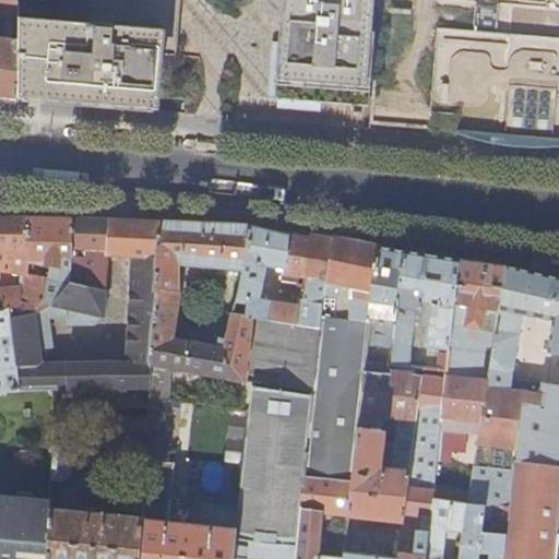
[(0,0),(0,97),(19,100),(19,92),(20,22),(19,0),(0,0)]
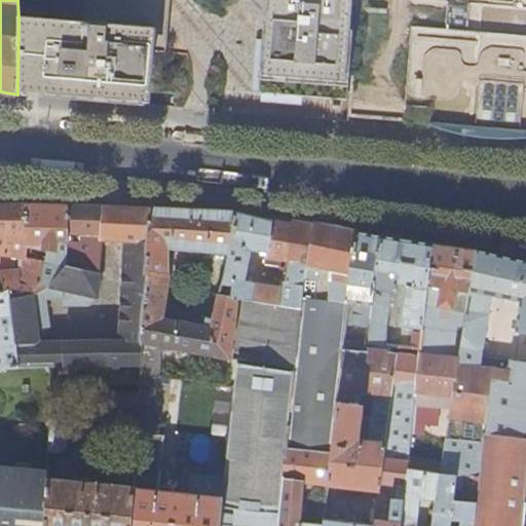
[(99,84),(99,92),(133,96),(147,96),(148,85),(151,50),(163,51),(166,0),(82,0),(80,25),(76,82),(99,84)]
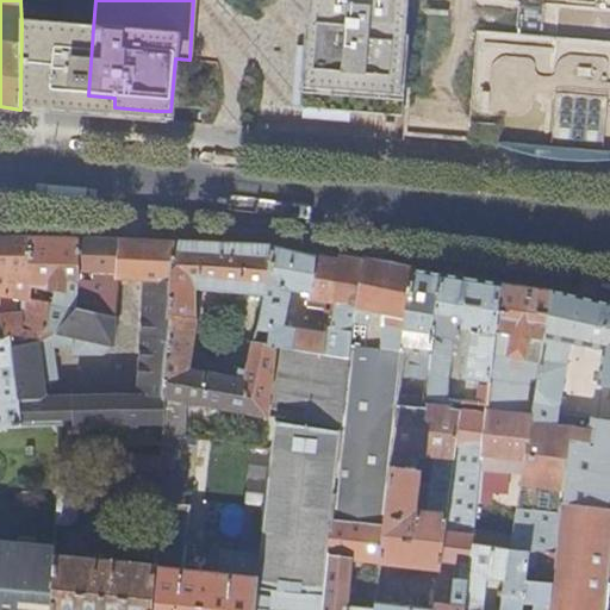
[(316,0),(313,32),(312,45),(315,45),(311,99),(338,101),(371,104),(400,106),(408,0),(316,0)]
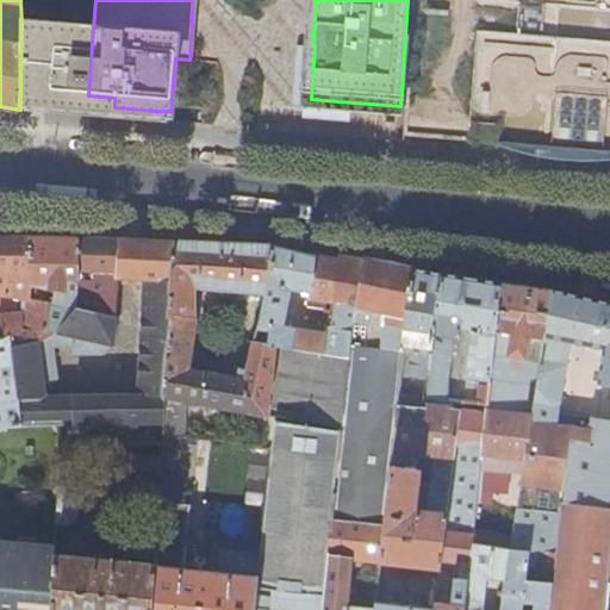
[(609,0),(414,0),(405,106),(403,129),(422,131),(422,136),(459,139),(498,142),(504,56),(548,60),(548,66),(609,70),(609,0)]
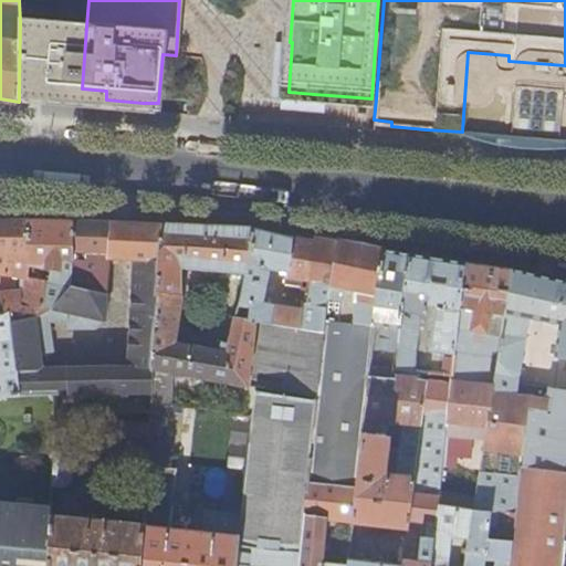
[(20,22),(19,93),(64,96),(93,98),(106,100),(106,91),(82,88),(86,27),(70,25),(56,24),(20,22)]
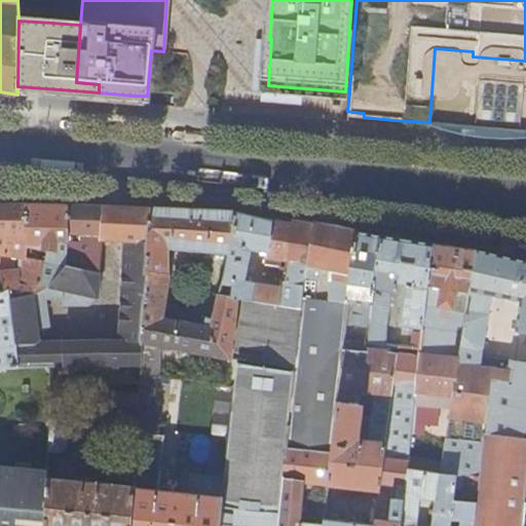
[(525,61),(473,57),(473,51),(435,48),(429,122),(431,126),(443,129),(449,129),(457,130),(471,136),(490,138),(502,139),(525,136),(525,61)]
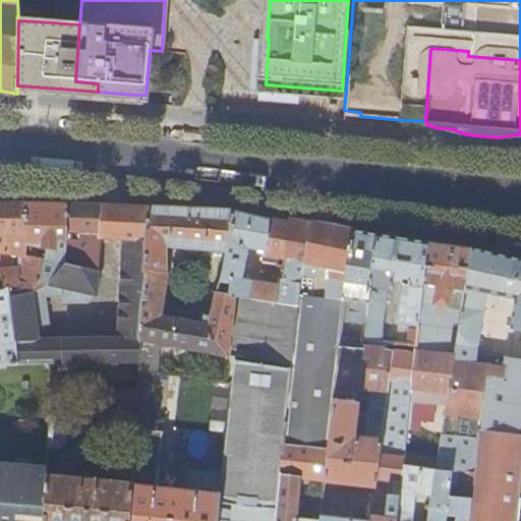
[(26,230),(27,200),(2,201),(0,200),(0,250),(9,252),(11,230),(26,230)]
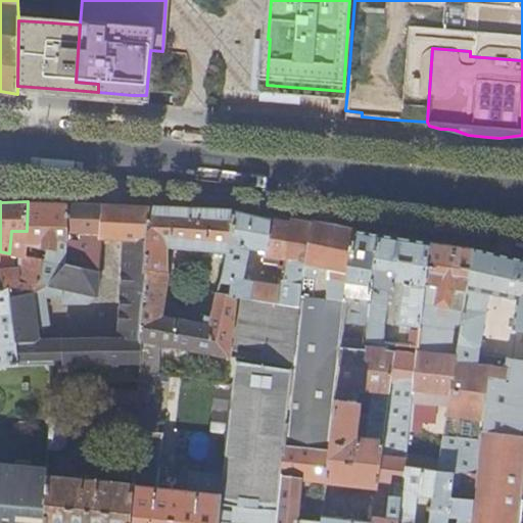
[(101,239),(104,204),(79,203),(28,201),(27,231),(11,231),(9,253),(19,255),(27,256),(29,246),(36,247),(35,257),(41,258),(40,283),(20,282),(9,287),(10,298),(35,293),(46,288),(50,285),(68,265),(56,250),(58,239),(82,241),(82,247),(77,246),(75,267),(99,272),(101,239)]
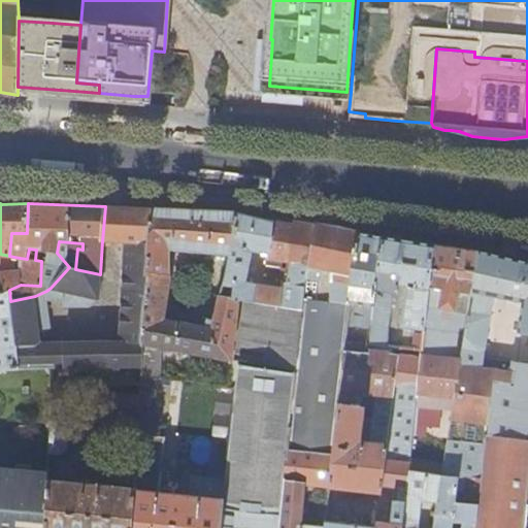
[(53,367),(141,365),(142,323),(143,321),(150,273),(146,272),(153,208),(125,207),(105,206),(102,241),(126,242),(124,276),(123,276),(123,277),(121,276),(120,283),(124,284),(119,341),(39,343),(38,333),(48,332),(51,330),(46,291),(35,296),(10,301),(19,367),(53,367)]
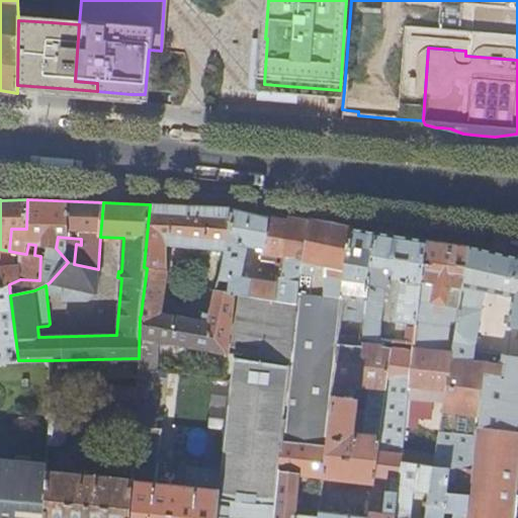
[(140,317),(139,358),(139,368),(156,370),(158,341),(228,352),(236,291),(217,288),(208,314),(203,313),(201,321),(161,313),(167,272),(167,245),(225,249),(233,207),(201,206),(150,204),(144,267),(147,268),(141,315),(140,317)]
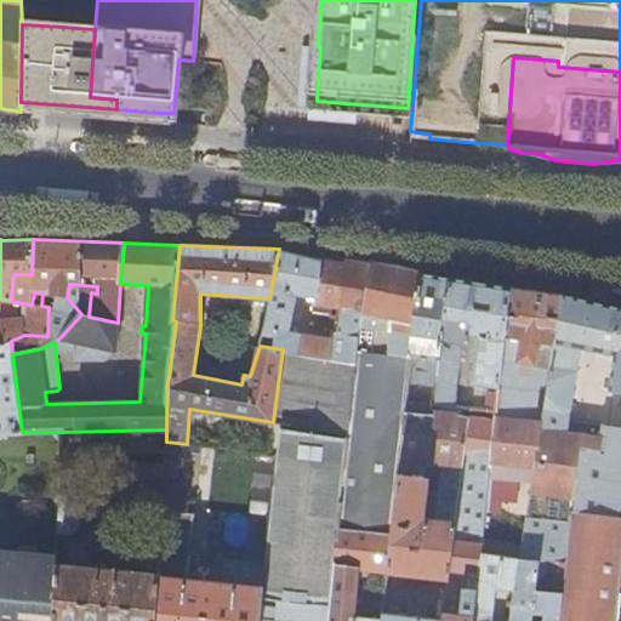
[(289,351),(354,360),(357,340),(371,262),(358,260),(279,249),(269,298),(260,346),(283,349),(289,351)]
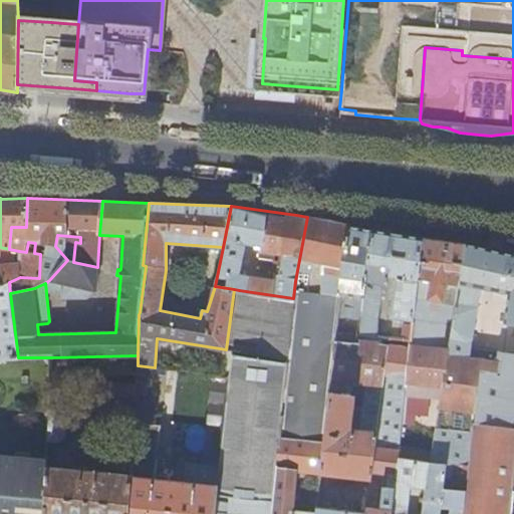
[(287,360),(287,364),(280,438),(324,443),(334,342),(335,332),(339,294),(350,224),(332,221),(307,217),(295,281),(293,298),(287,360)]
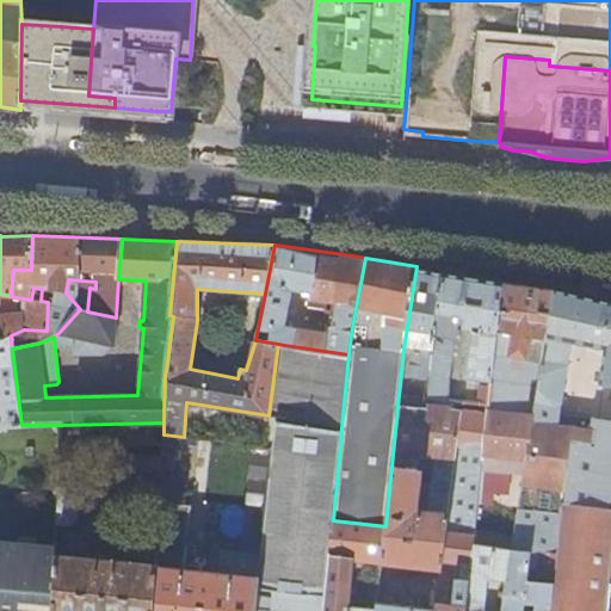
[(423,267),(417,266),(403,350),(413,351),(409,376),(430,378),(445,271),(433,270),(423,267)]
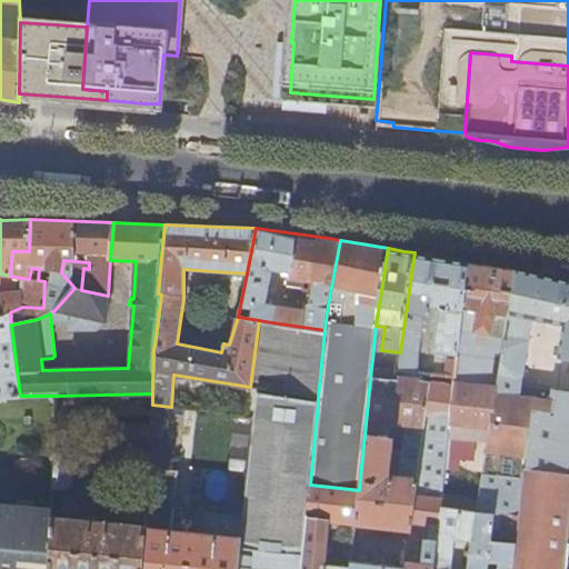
[(442,256),(415,252),(400,352),(398,369),(417,371),(423,313),(428,315),(429,306),(438,307),(431,352),(456,355),(461,329),(471,260),(442,256)]
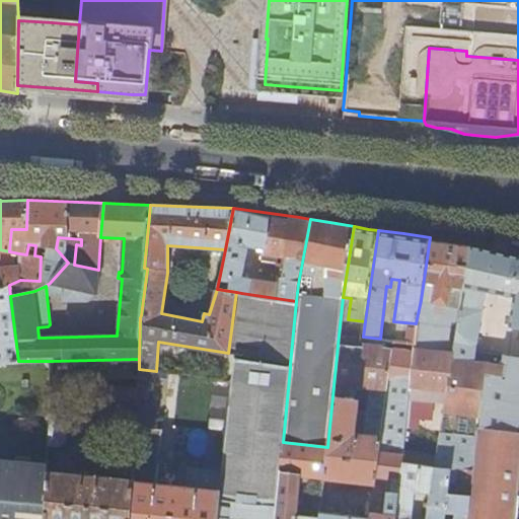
[(451,241),(430,237),(421,300),(448,305),(449,296),(451,285),(463,287),(470,244),(451,241)]
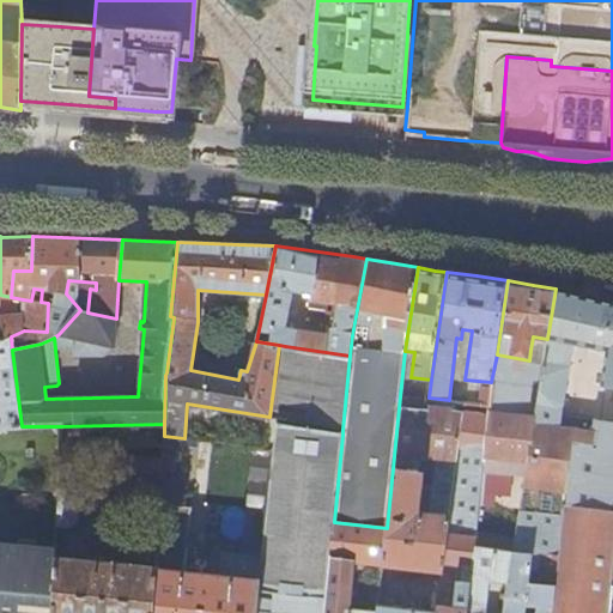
[(534,420),(562,424),(575,344),(592,346),(608,350),(602,382),(612,384),(612,299),(599,297),(556,289),(547,339),(545,353),(535,413),(534,420)]
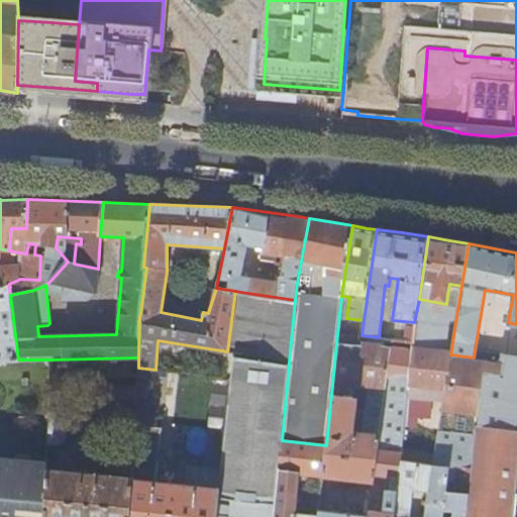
[(0,268),(6,286),(9,284),(20,279),(39,280),(40,255),(34,254),(26,253),(19,252),(19,266),(0,267),(0,268)]
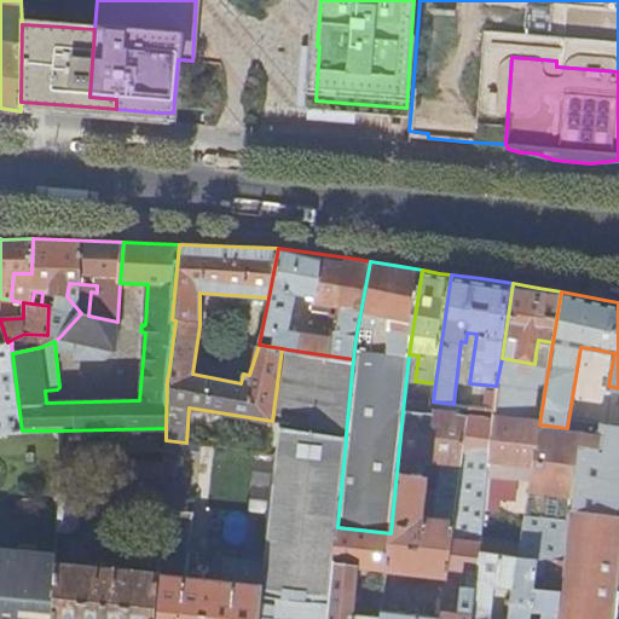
[(88,316),(81,313),(59,337),(74,340),(74,360),(105,360),(116,350),(120,322),(117,322),(88,316)]
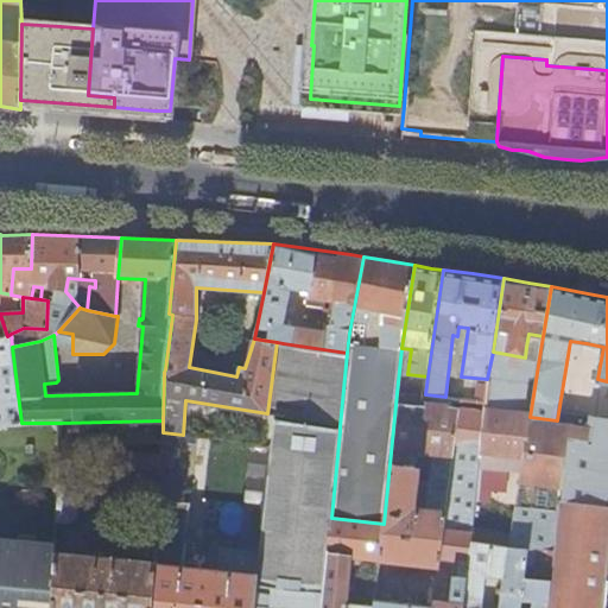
[(0,424),(21,423),(12,347),(11,334),(7,336),(0,340),(0,424)]
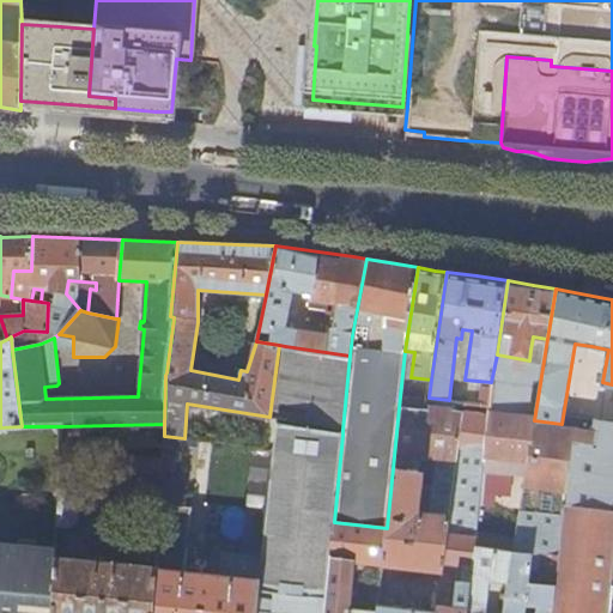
[(545,353),(547,339),(533,337),(530,350),(545,353)]
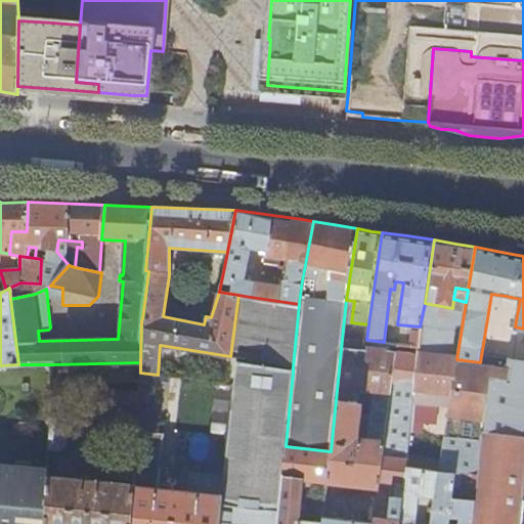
[(244,296),(235,356),(293,367),(299,304),(244,296)]
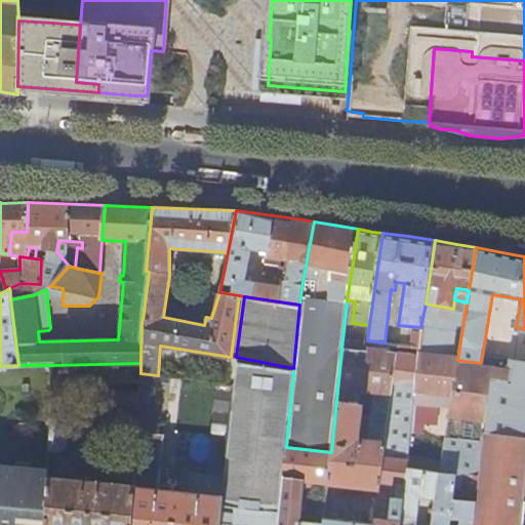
[(453,309),(426,304),(420,327),(419,331),(418,347),(417,350),(448,354),(453,309)]
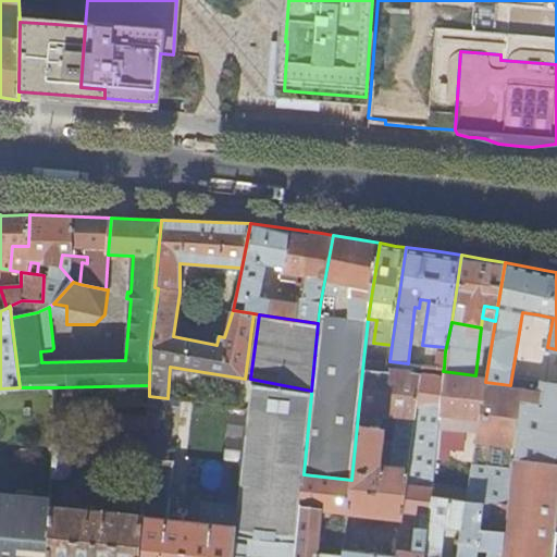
[(444,368),(445,351),(437,351),(435,367),(444,368)]
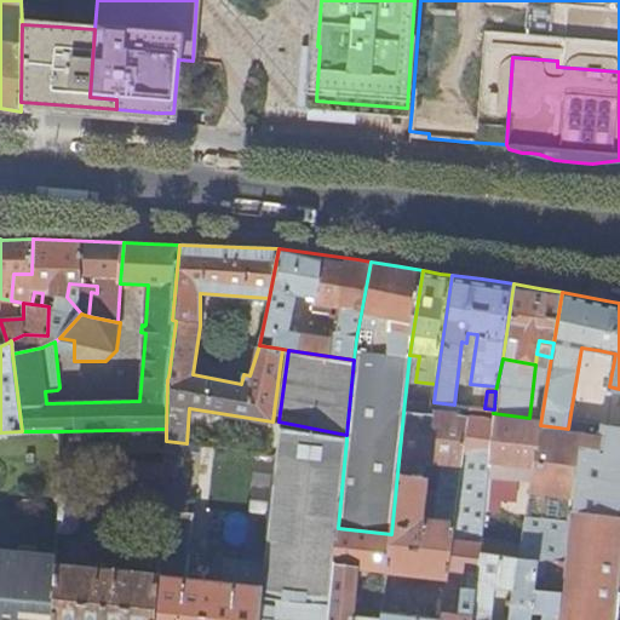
[(405,401),(403,413),(432,415),(432,414),(434,402),(405,401)]
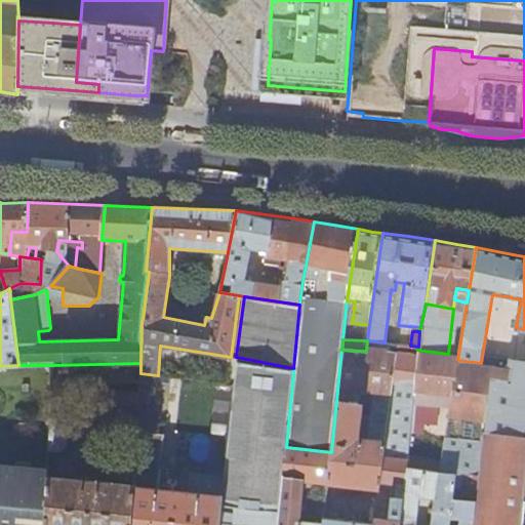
[(341,350),(331,452),(328,482),(377,487),(384,443),(360,441),(359,448),(351,447),(352,433),(356,434),(359,404),(355,403),(357,391),(390,394),(395,353),(391,353),(390,351),(366,351),(366,352),(341,350)]
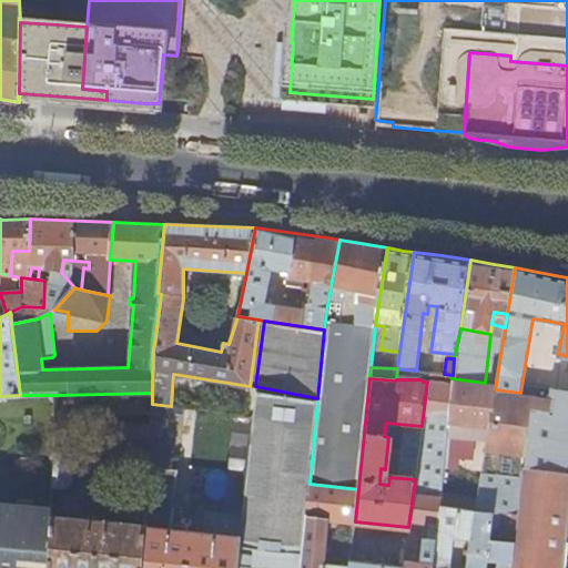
[(452,378),(452,384),(447,427),(488,430),(495,389),(496,383),(485,383),(452,378)]
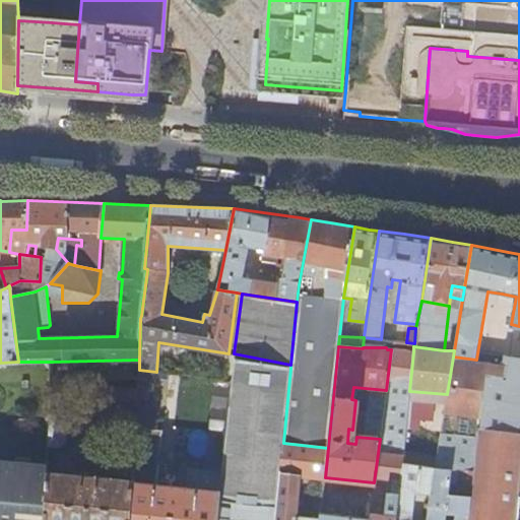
[(370,518),(369,519),(394,519),(401,463),(405,431),(409,391),(413,351),(391,348),(391,349),(386,390),(380,439),(374,482),(370,518)]
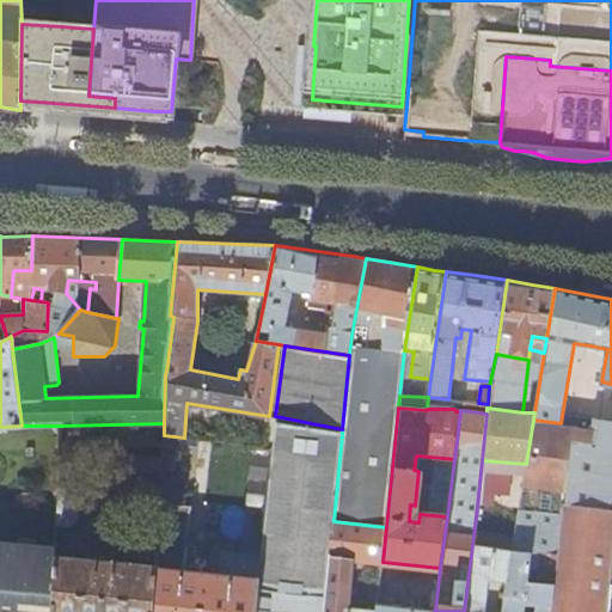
[(570,439),(562,493),(562,503),(610,509),(611,493),(611,420),(594,418),(593,427),(592,441),(570,439)]
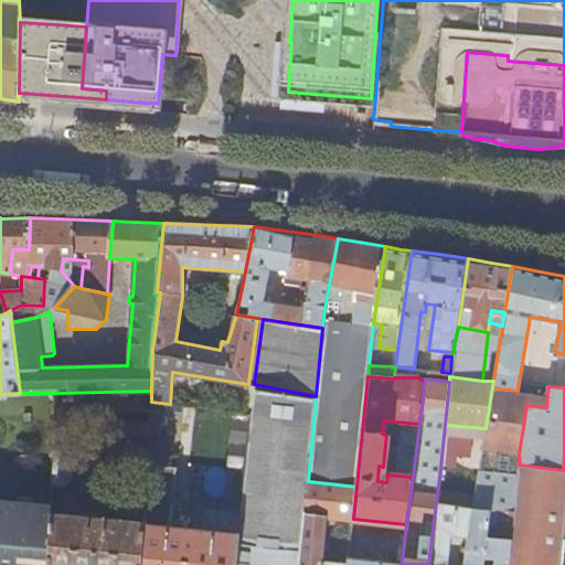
[(518,391),(492,387),(486,428),(482,449),(519,455),(526,405),(546,407),(547,394),(518,391)]
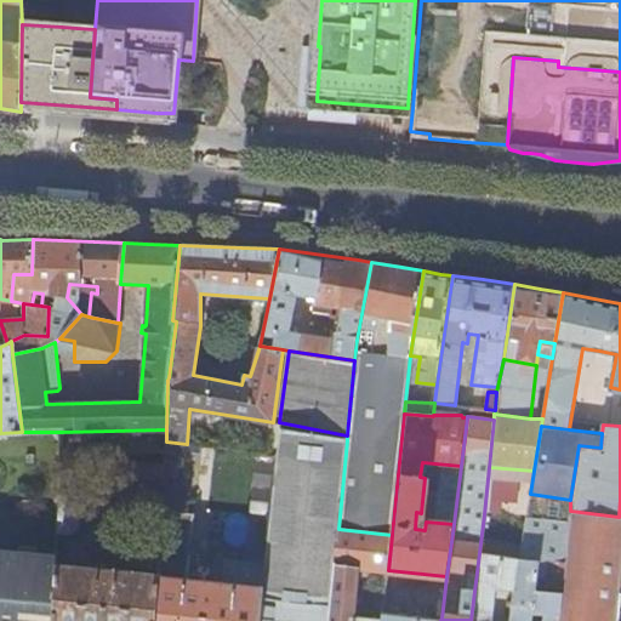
[(263,565),(257,620),(328,620),(339,529),(347,440),(279,427),(277,454),(263,565)]
